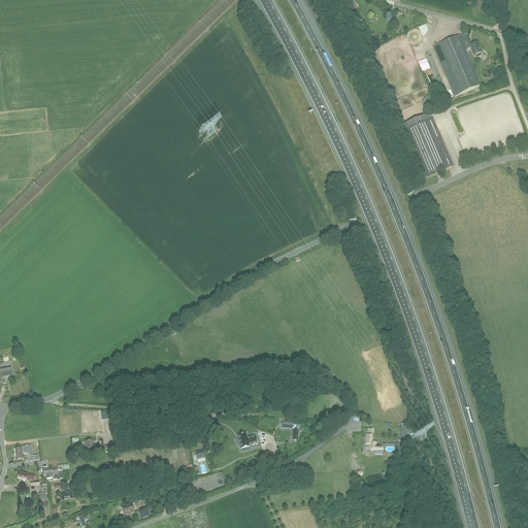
[(459,37),(433,47),(455,97),(481,86),(459,37)]
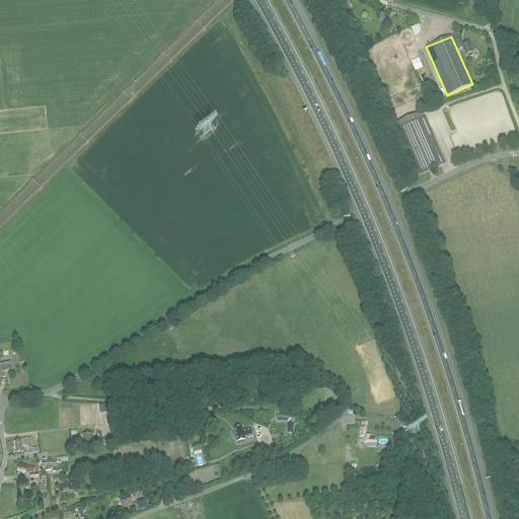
[(460,39),(455,41),(459,50),(463,48),(466,55),(467,55),(467,56),(468,57),(470,57),(472,56),(473,55),(473,53),(473,52),(469,42),(462,45),(460,39)]
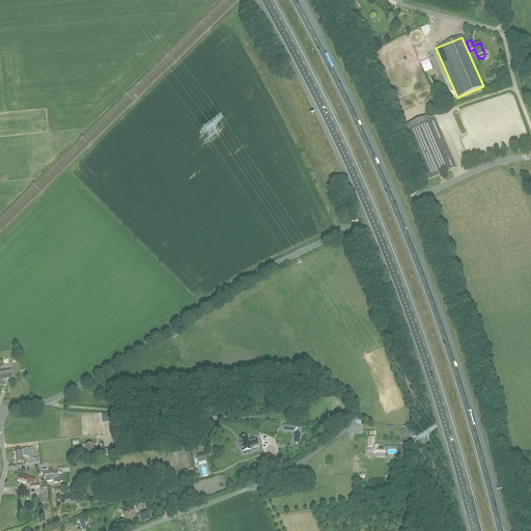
[(428,55),(429,58),(428,59),(430,63),(440,85),(445,83),(434,56),(431,57),(430,54),(428,55)]
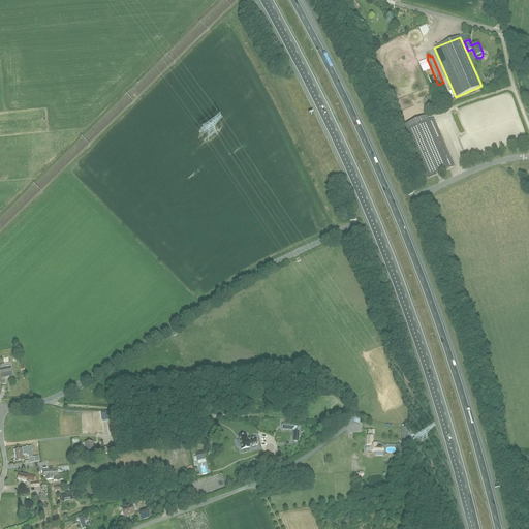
[(405,125),(426,174),(428,178),(455,166),(434,119),(429,121),(427,116),(405,125)]
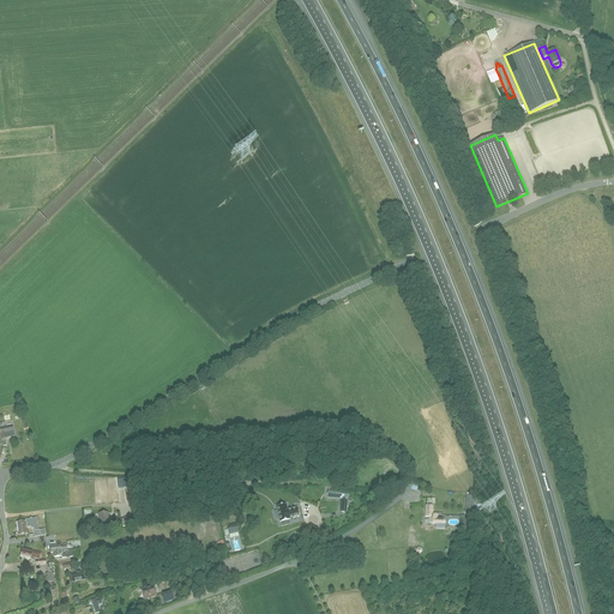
[(6,427),(0,427),(0,432),(0,434),(1,439),(6,438),(6,437),(8,437),(10,438),(14,437),(13,432),(12,426),(6,427)]
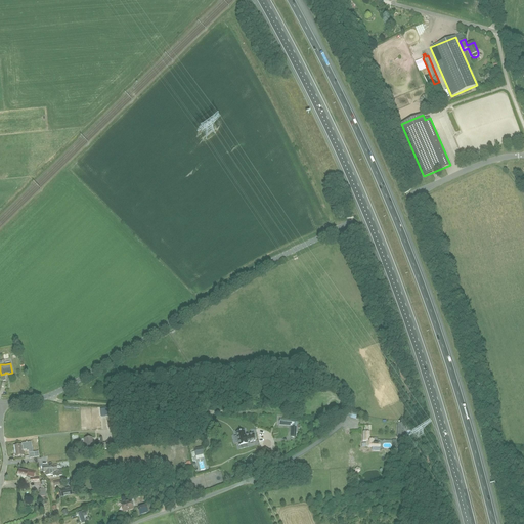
[(297,429),(297,420),(279,419),(279,426),(290,426),(290,437),(296,437),(297,433),(298,429),(297,429)]
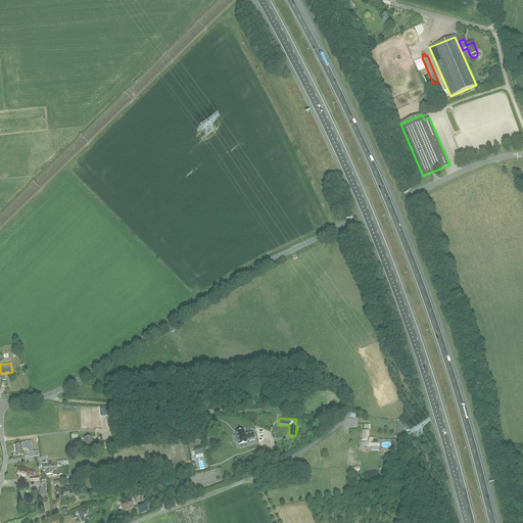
[(396,423),(396,435),(407,436),(407,423),(396,423)]
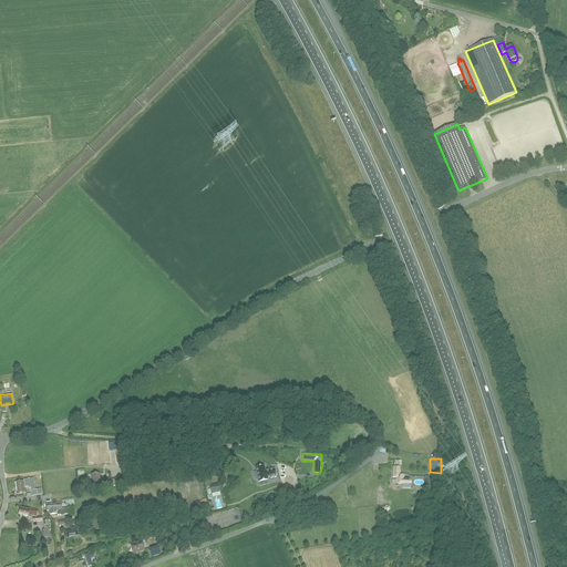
[(256,472),(254,473),(255,477),(257,476),(259,486),(268,484),(267,480),(267,478),(276,476),(275,468),(266,471),(264,465),(255,467),(256,472)]
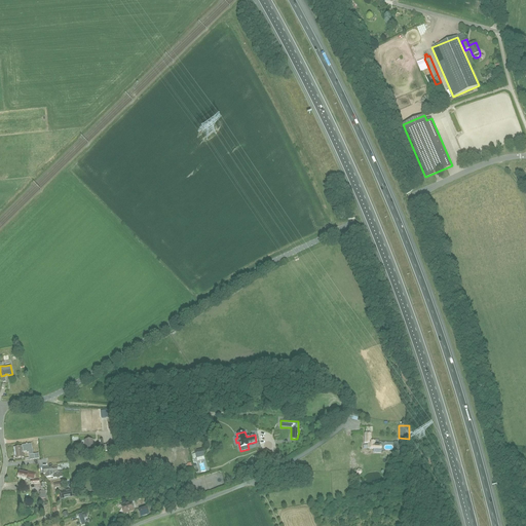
[(368,449),(369,449),(373,449),(373,453),(381,453),(381,449),(381,444),(375,444),(375,440),(373,440),(373,441),(371,441),(371,434),(365,434),(365,443),(368,443),(368,449)]
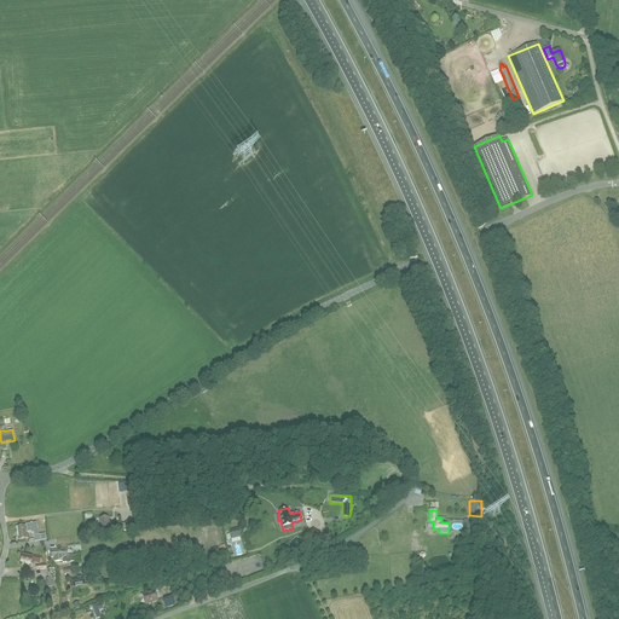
[(119,526),(111,527),(113,532),(116,532),(125,531),(123,524),(122,516),(117,518),(119,526)]
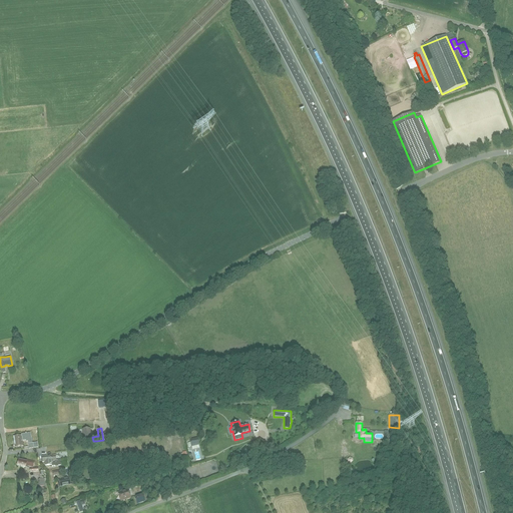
[(90,429),(82,430),(83,436),(80,437),(80,441),(90,440),(90,437),(90,429)]
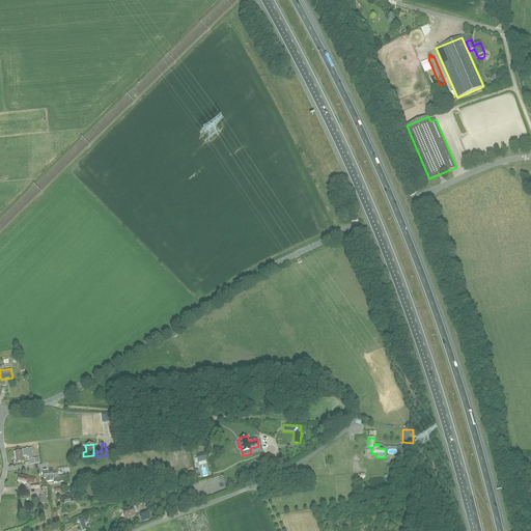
[(27,449),(22,449),(22,450),(23,453),(23,456),(25,456),(27,456),(27,457),(28,457),(29,457),(29,459),(31,458),(33,458),(32,453),(31,448),(27,449)]
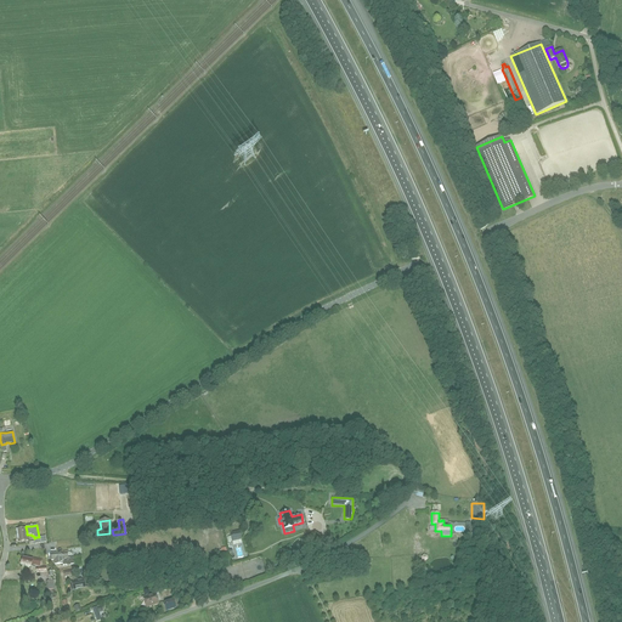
[(21,529),(16,530),(17,536),(18,542),(23,541),(28,541),(27,535),(27,531),(26,527),(21,529)]
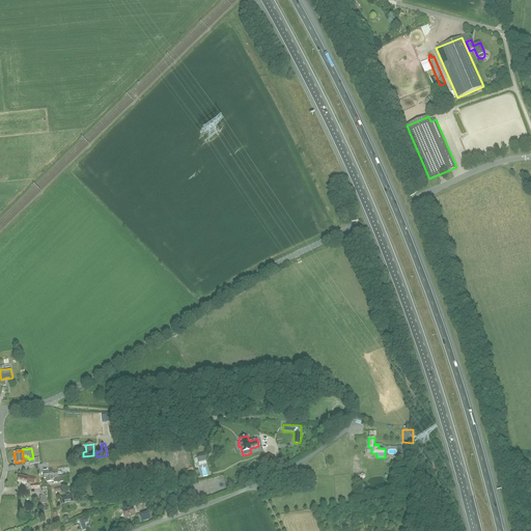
[(196,454),(198,463),(206,460),(204,452),(196,454)]
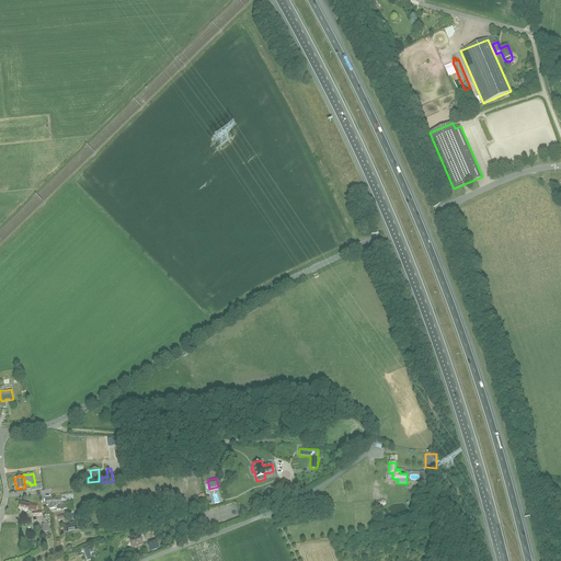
[(52,496),(52,499),(46,499),(46,505),(48,505),(49,508),(57,508),(57,510),(60,508),(60,510),(64,510),(64,508),(67,508),(66,503),(61,503),(60,499),(56,499),(56,496),(55,495),(53,495),(52,496)]
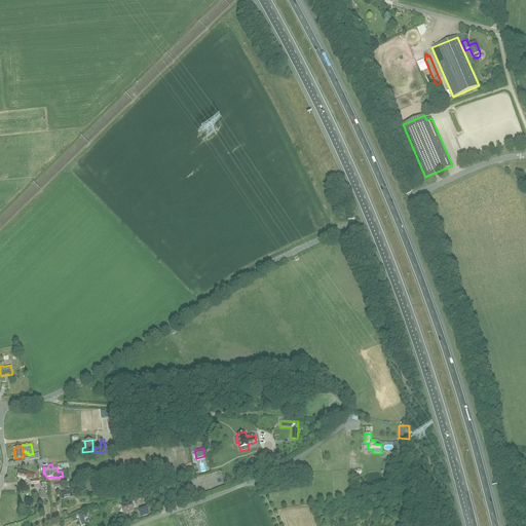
[(23,471),(22,472),(19,472),(17,478),(26,480),(26,478),(34,480),(35,474),(23,471)]
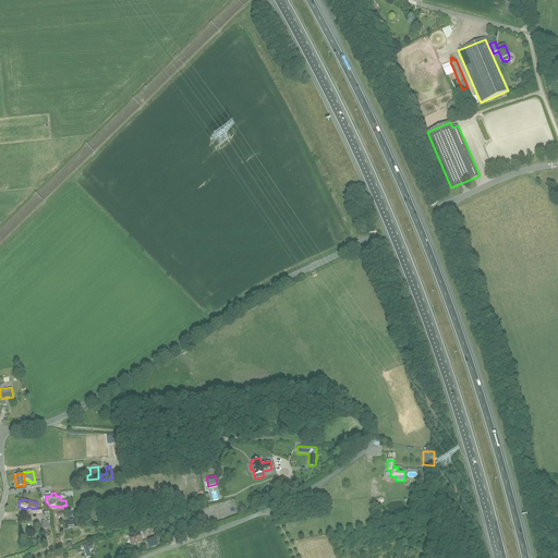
[(63,531),(77,528),(75,519),(62,522),(63,531)]
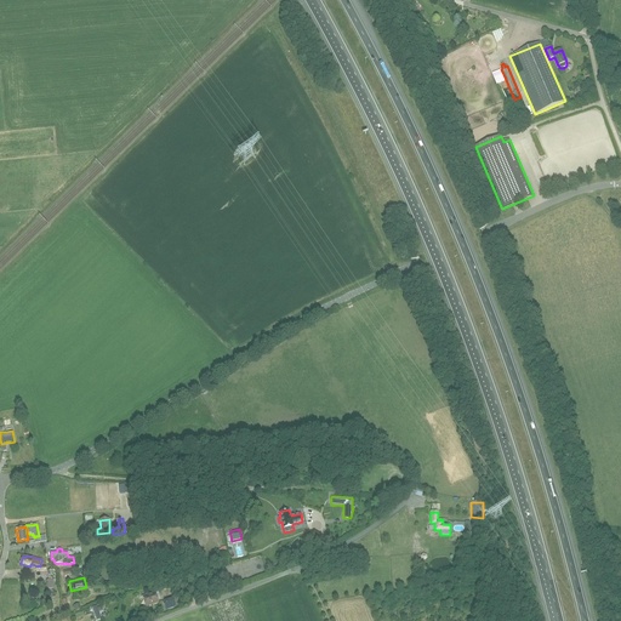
[(154,592),(143,596),(147,607),(158,603),(157,602),(163,600),(160,592),(155,593),(154,592)]
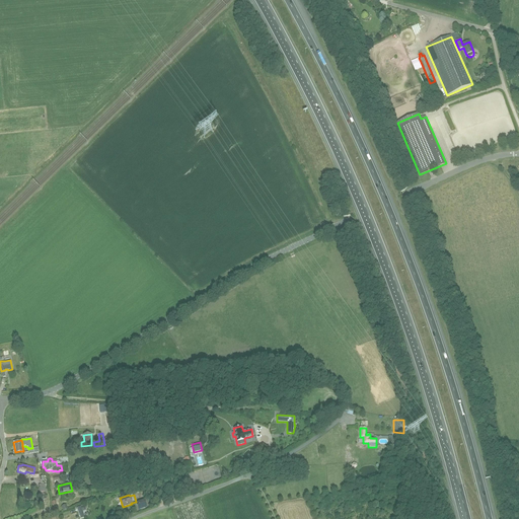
[(146,500),(139,503),(141,509),(148,507),(147,505),(146,500)]
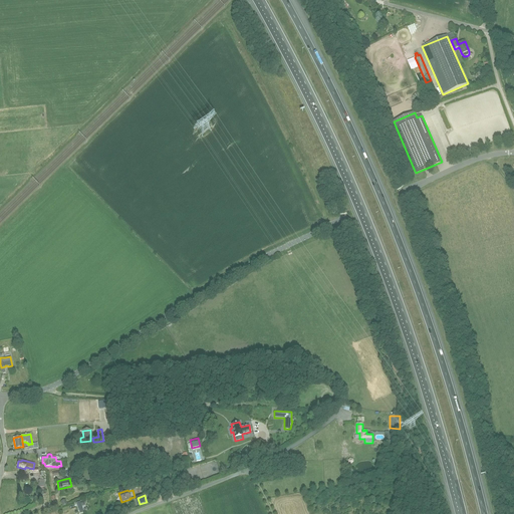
[(83,500),(87,511),(91,509),(87,498),(83,500)]
